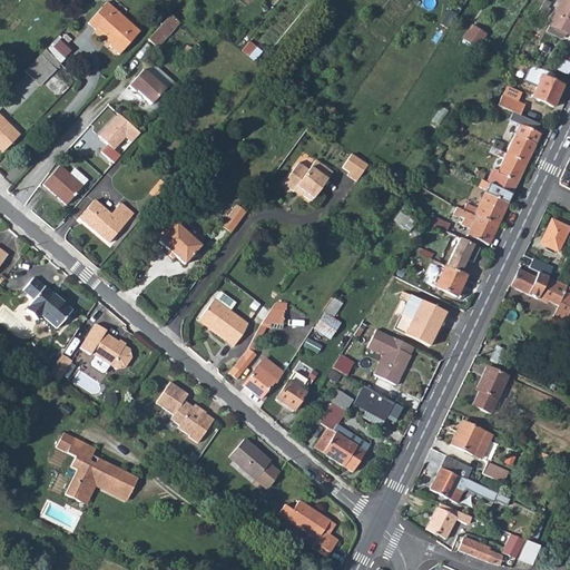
[(105,0),(88,21),(96,27),(99,25),(106,31),(109,29),(117,35),(112,39),(111,41),(123,49),(140,27),(106,0),(105,0)]
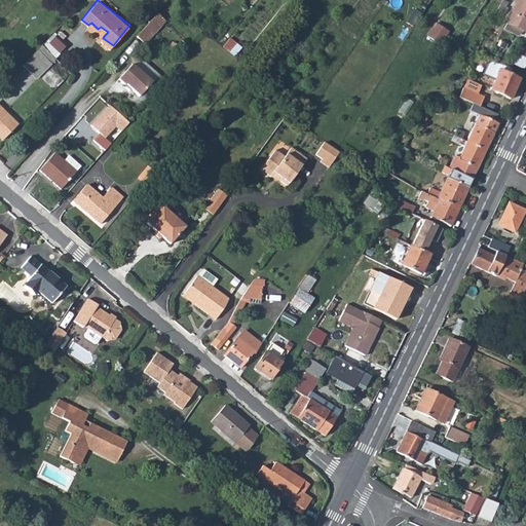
[(525,0),(518,0),(508,23),(523,30),(525,31),(525,28),(525,0)]
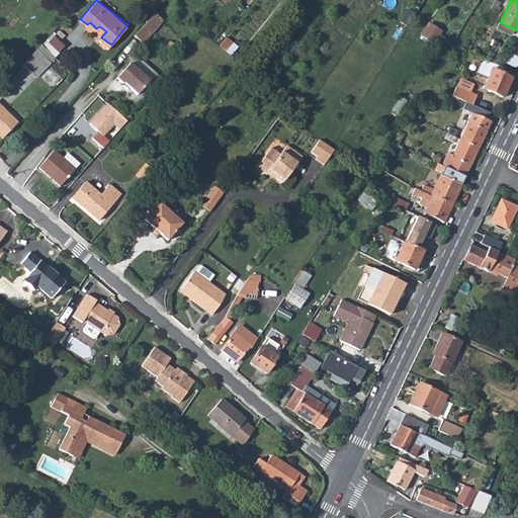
[(154,7),(135,30),(142,36),(162,14),(154,7)]
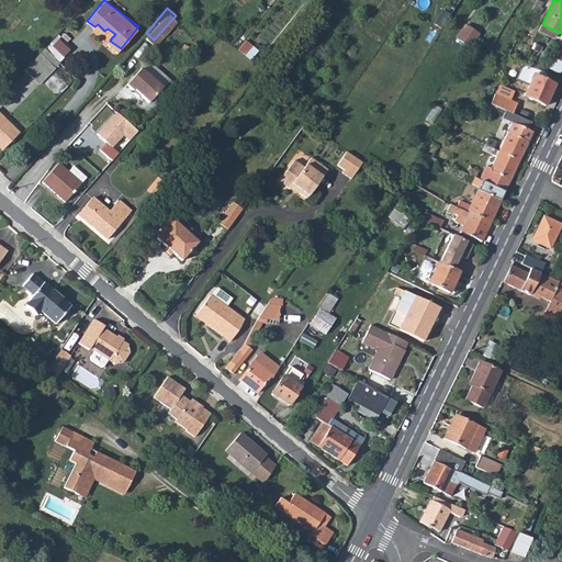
[(98,24),(94,26),(111,38),(115,34),(108,29),(104,31),(98,24)]
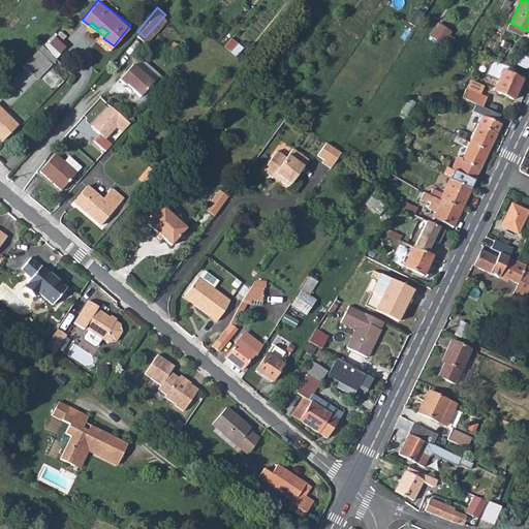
[(526,30),(510,23),(508,28),(524,35),(526,30)]
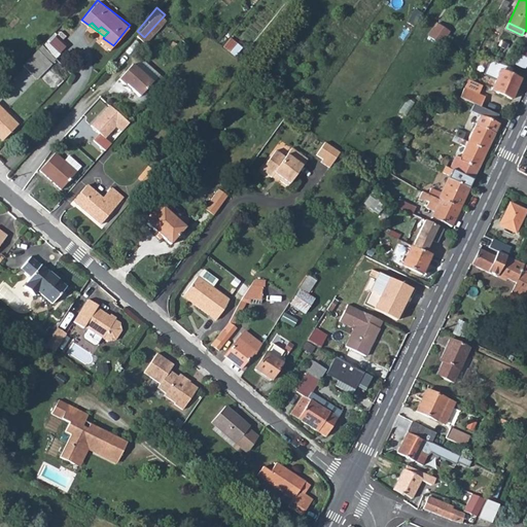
[(436,46),(445,33),(435,28),(428,41),(436,46)]
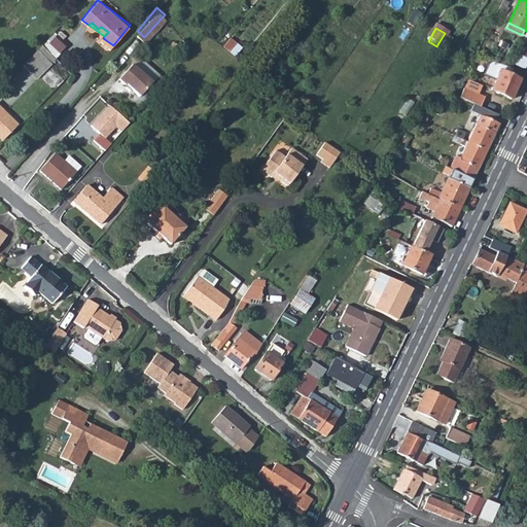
[(60,32),(48,41),(58,54),(69,44),(60,32)]
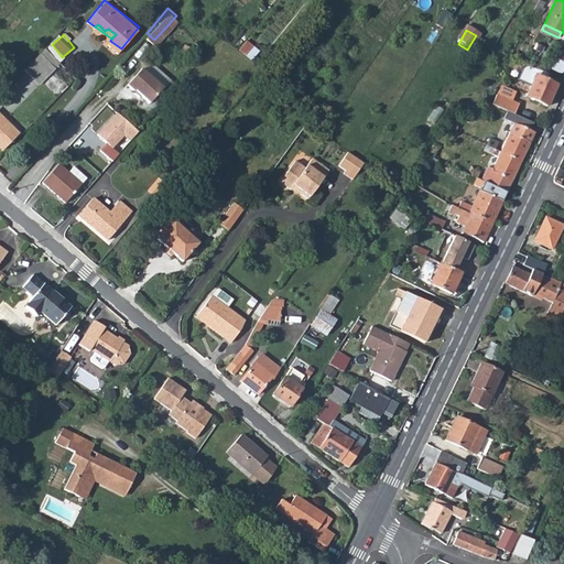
[(479,38),(476,35),(467,50),(472,52),(479,38)]
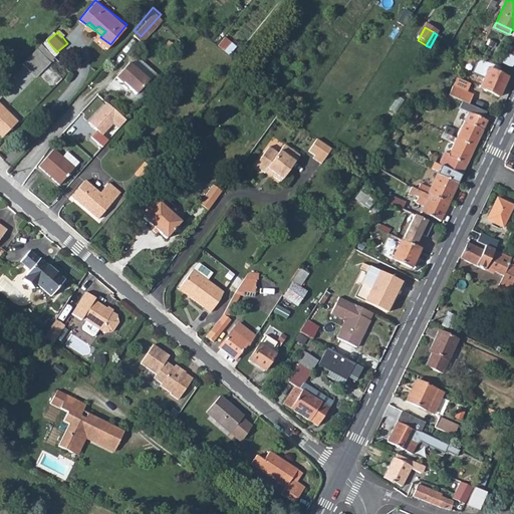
[(513,44),(507,41),(503,49),(513,54),(513,44)]
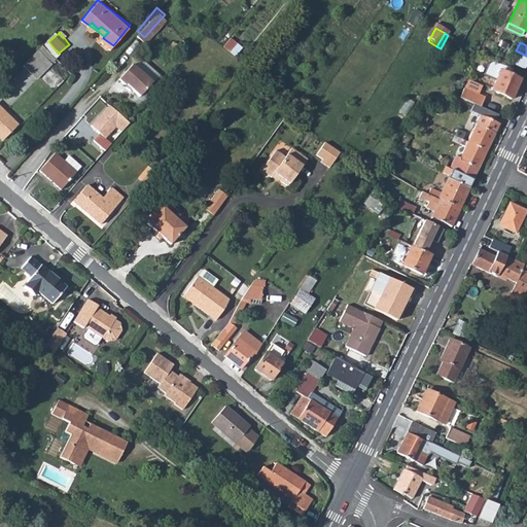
[(35,50),(21,66),(29,73),(43,58),(35,50)]
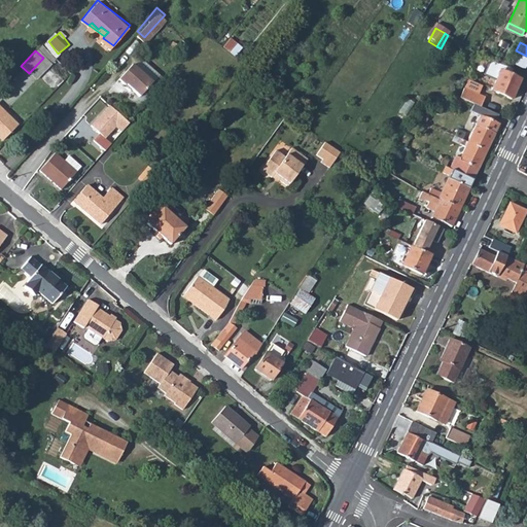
[(526,60),(526,56),(516,50),(512,60),(522,64),(525,65),(526,60)]
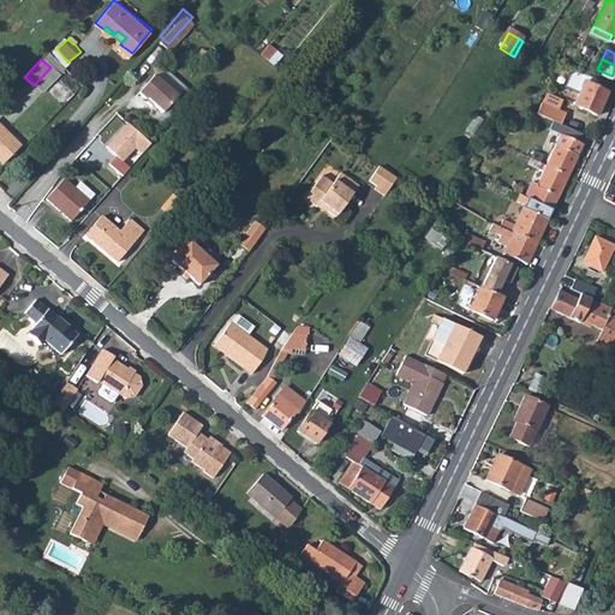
[(572,66),(565,83),(578,90),(572,102),(596,112),(607,88),(596,83),(598,77),(587,72),(572,66)]
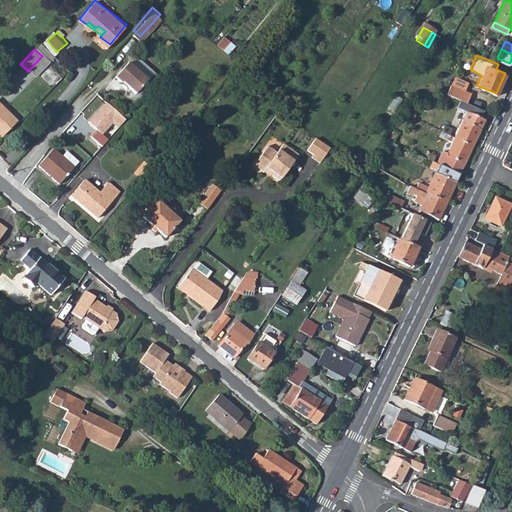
[(129,59),(115,73),(121,78),(122,77),(137,89),(149,76),(155,69),(141,57),(135,58),(132,62),(129,59)]
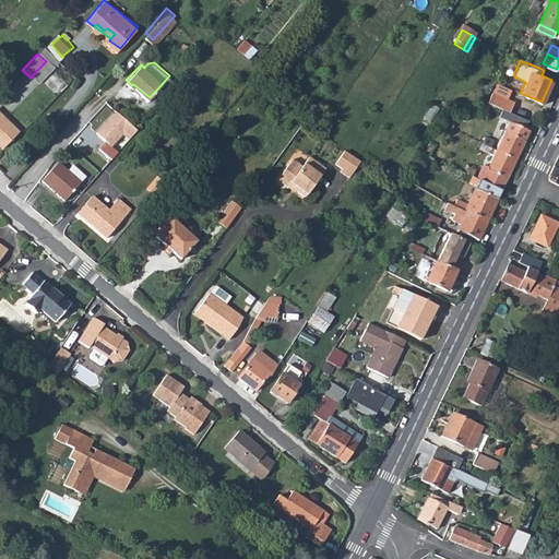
[(176,82),(169,75),(163,83),(169,90),(176,82)]
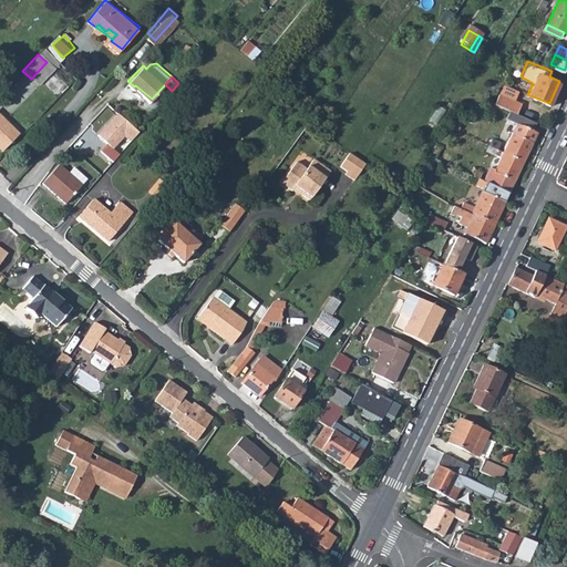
[(504,81),(498,90),(511,96),(516,86),(504,81)]
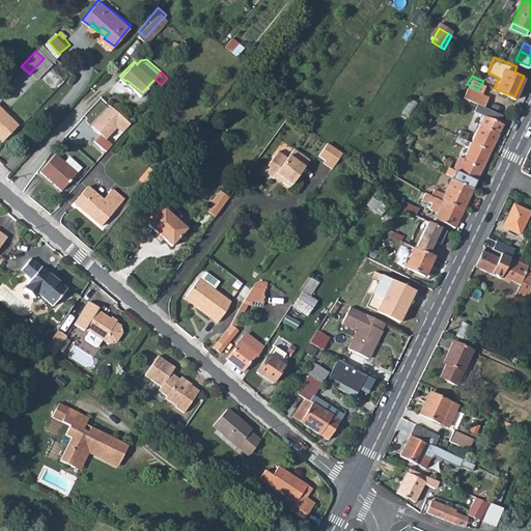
[(467,84),(463,94),(477,101),(482,104),(487,94),(478,90),(467,84)]
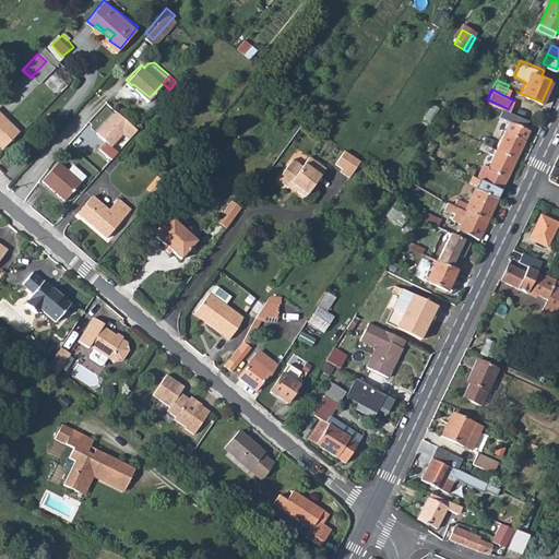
[(510,119),(496,149),(514,158),(528,130),(524,128),(528,119),(508,109),(502,106),(499,114),(510,119)]
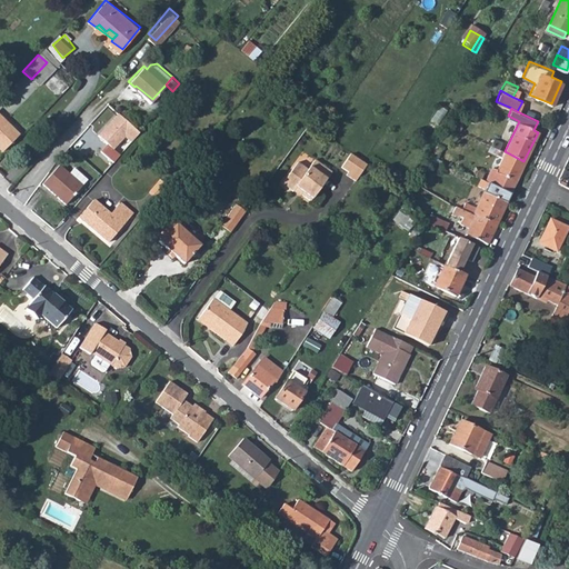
[(100,133),(110,142),(117,148),(128,135),(135,140),(142,131),(120,111),(100,133)]
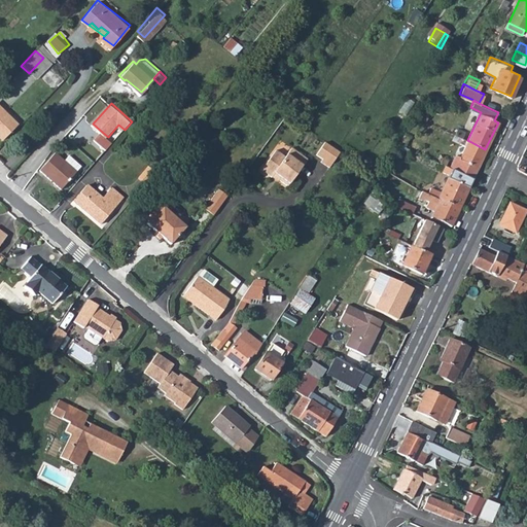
[(0,109),(0,136),(3,139),(16,126),(0,109)]
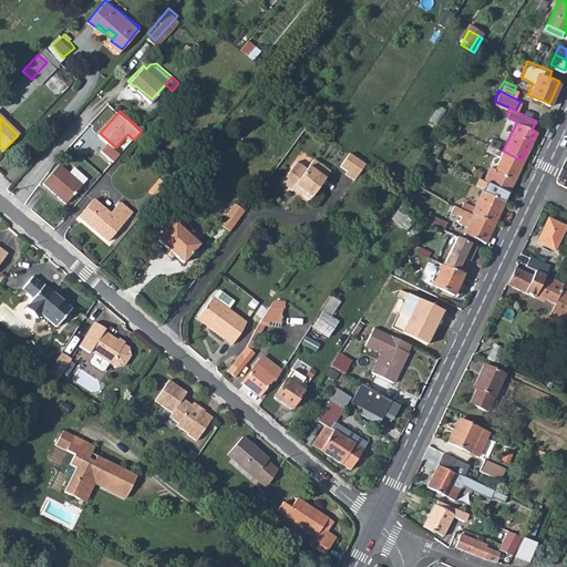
[(493,140),(491,145),(495,147),(498,150),(501,143),(493,140)]
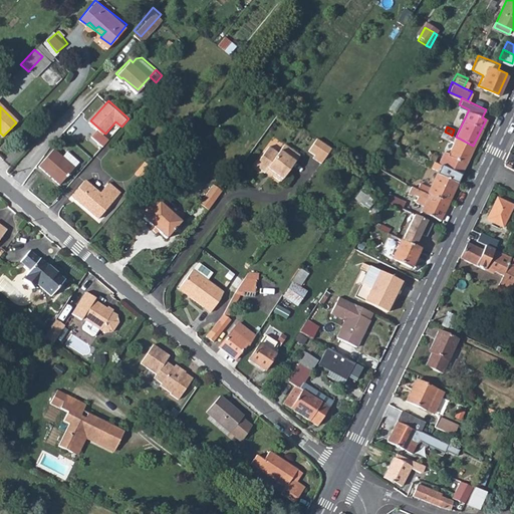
[(93,135),(104,146),(111,139),(105,134),(99,129),(93,135)]
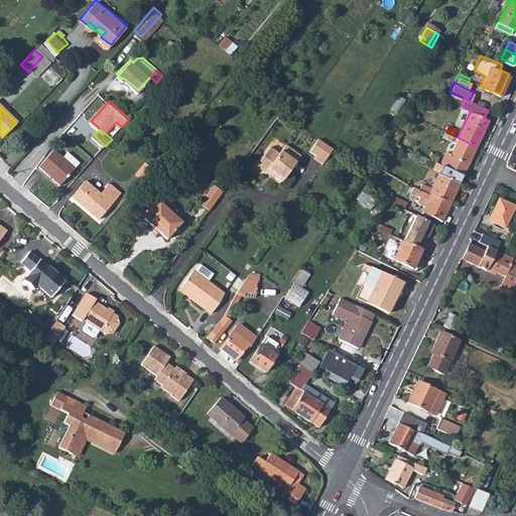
[(452,154),(445,166),(453,169),(462,174),(475,146),(458,137),(454,136),(450,134),(448,140),(456,143),(461,145),(457,156),(452,154)]
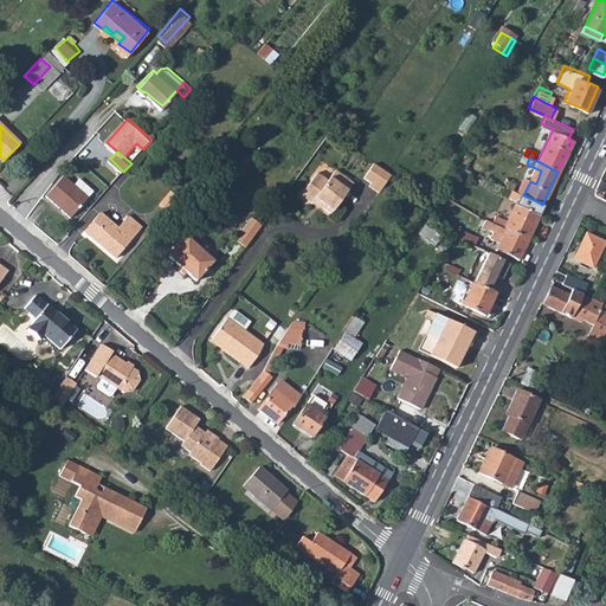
[(466,168),(459,165),(452,179),(459,182),(466,168)]
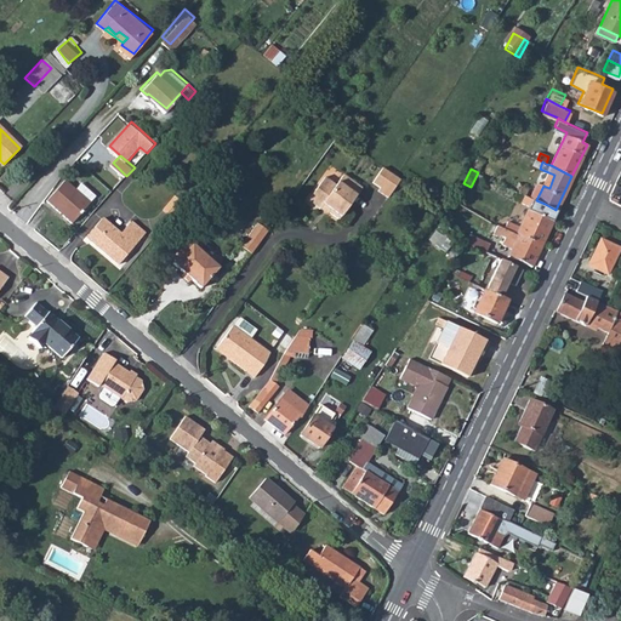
[(380,192),(389,199),(402,182),(385,170),(374,183),(382,189),(380,192)]
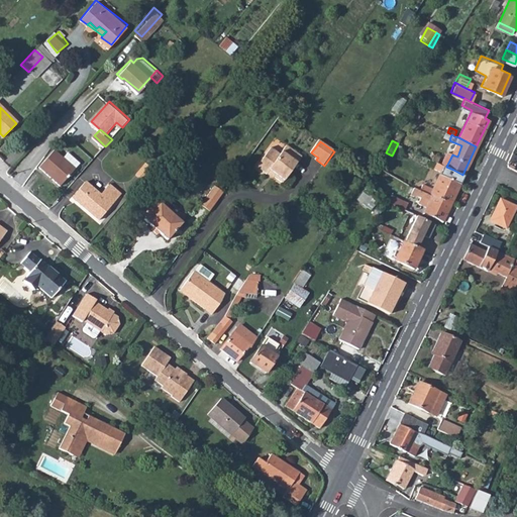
[(273,145),(257,165),(268,174),(270,171),(284,182),(304,156),(289,143),(282,152),(273,145)]
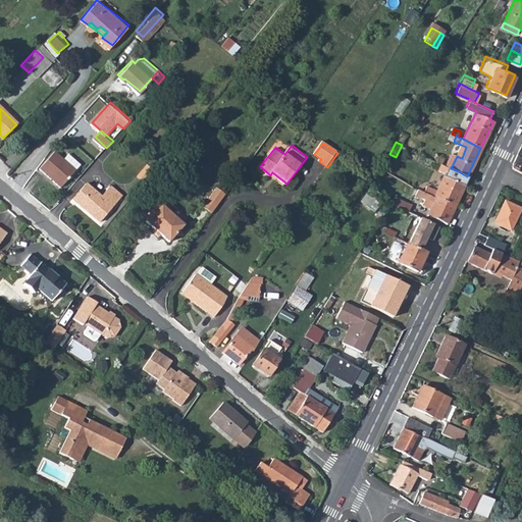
[(461,145),(457,156),(462,158),(466,147),(461,145)]
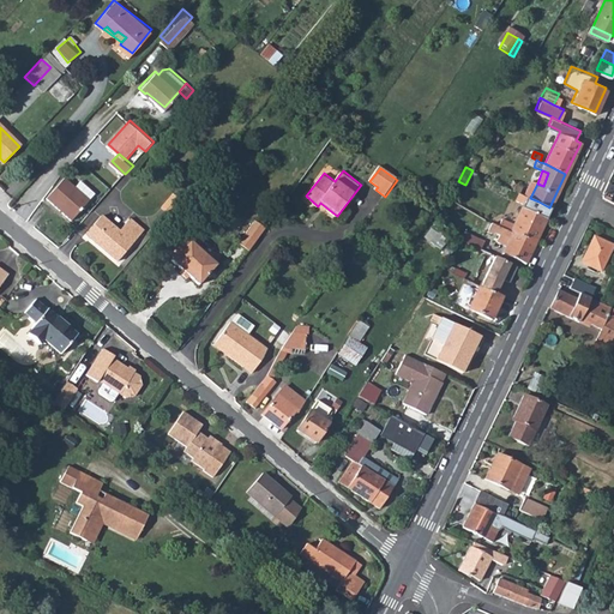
[(64,179),(46,200),(72,222),(90,200),(76,190),(64,179)]
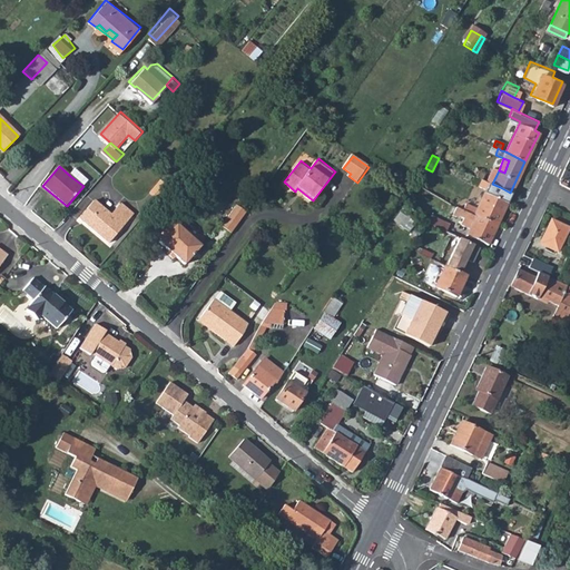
[(76,170),(70,176),(84,186),(88,182),(76,170)]
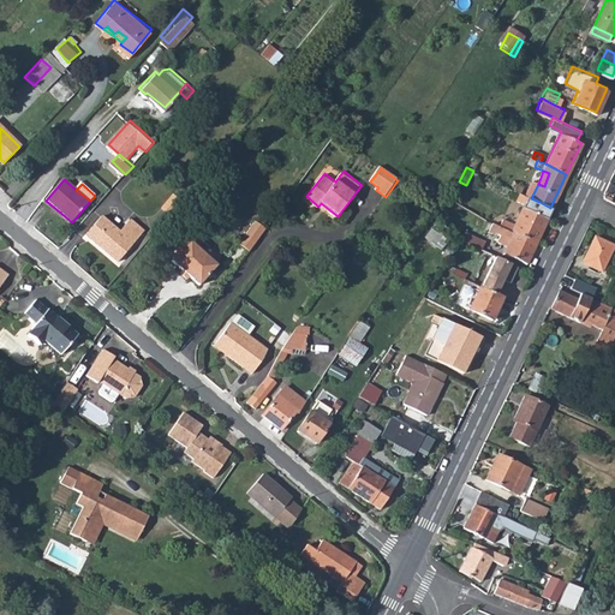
[(502,218),(500,224),(535,240),(547,218),(536,213),(539,202),(531,198),(527,196),(520,192),(518,191),(515,198),(524,203),(514,222),(502,218)]
